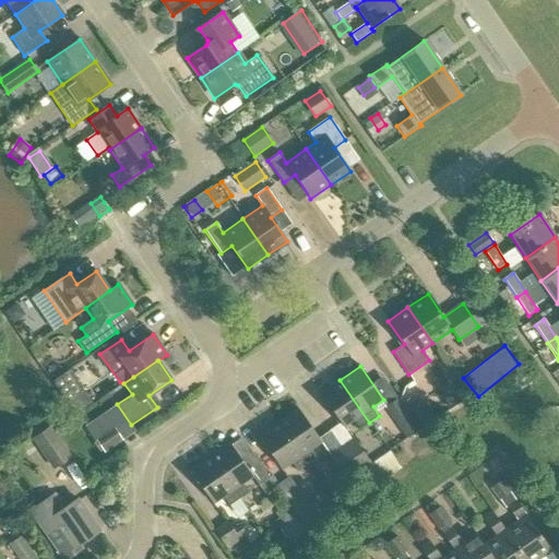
[(353,420),(359,429),(369,423),(340,380),(320,394),(343,427),(353,420)]
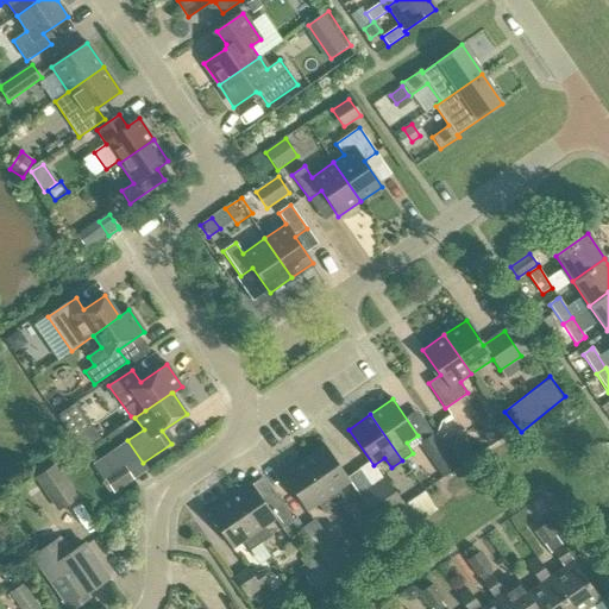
[(95,441),(83,426),(73,434),(85,450),(95,441)]
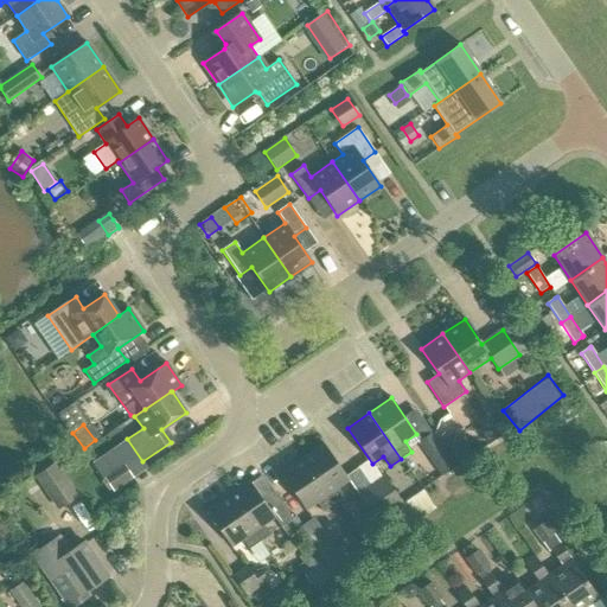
[(432,433),(417,442),(441,477),(455,467),(432,433)]
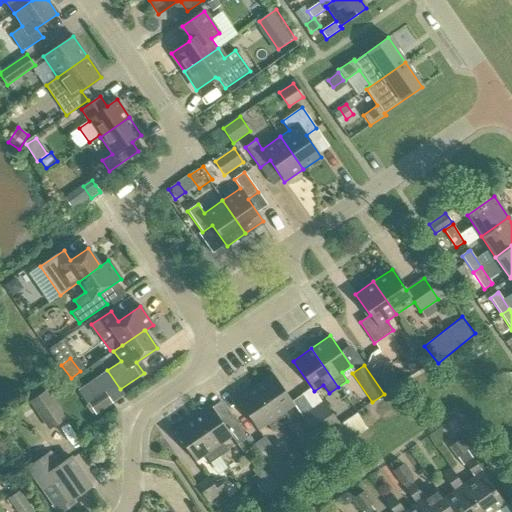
[(387,391),(398,384),(386,367),(376,374),(387,391)]
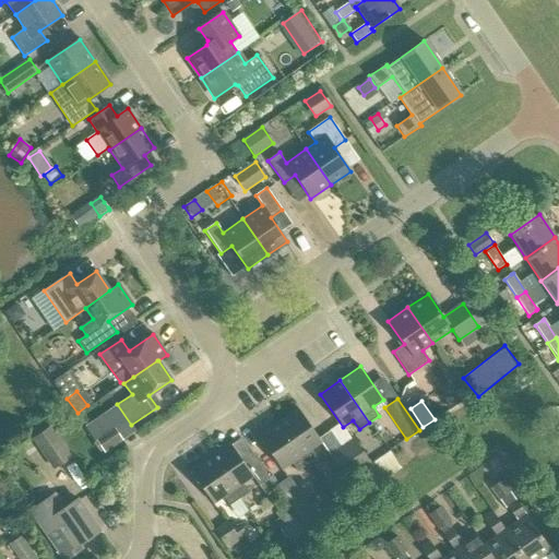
[(278,423),(307,465),(317,459),(311,449),(321,442),(298,408),(278,423)]
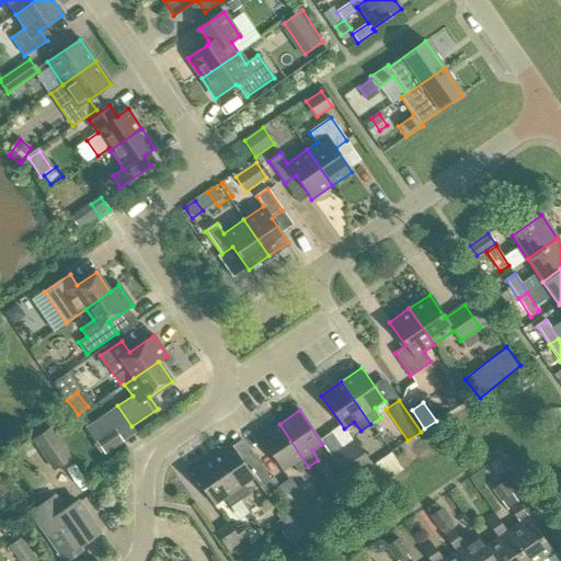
[(293,465),(298,473),(308,467),(279,424),(259,437),(282,471),(293,465)]
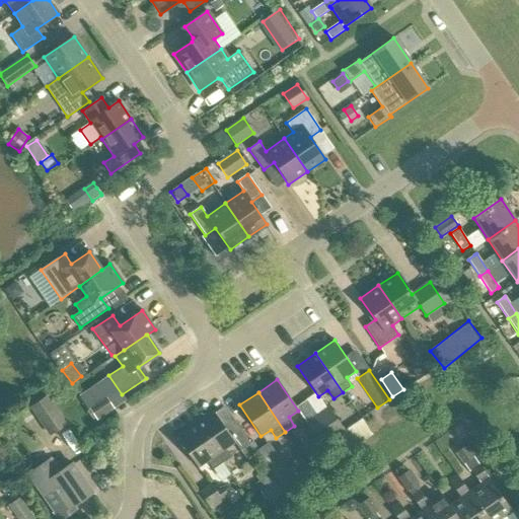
[(87,406),(96,421),(113,410),(103,395),(87,406)]
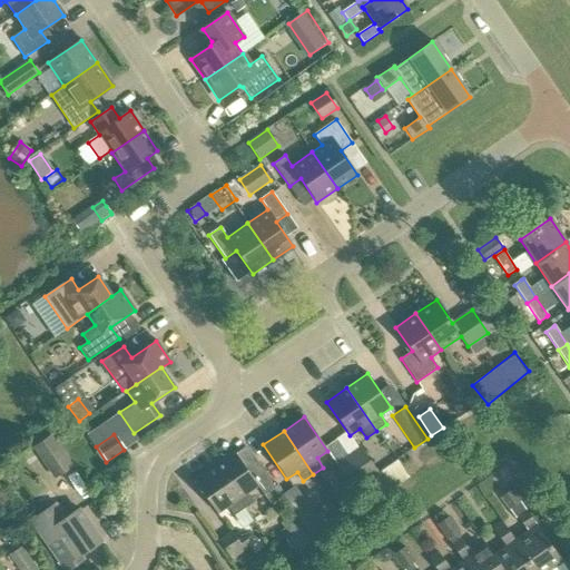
[(50,436),(35,448),(55,477),(70,465),(50,436)]
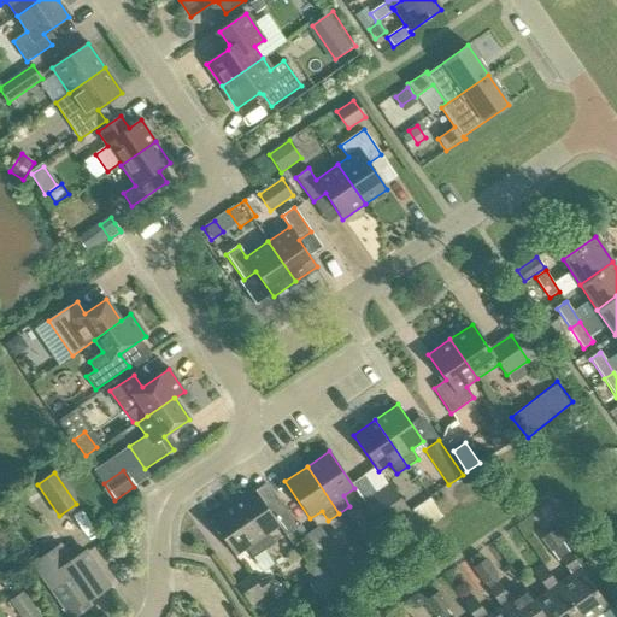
[(389,485),(376,494),(395,522),(409,512),(389,485)]
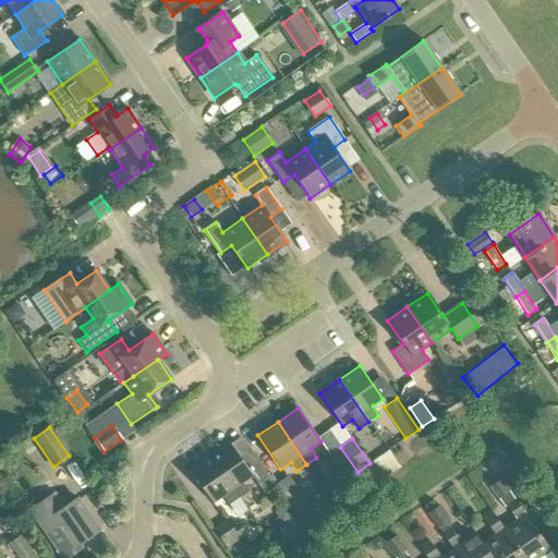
[(209,456),(239,498),(249,492),(242,482),(252,475),(258,485),(269,477),(253,453),(242,461),(229,443),(209,456)]
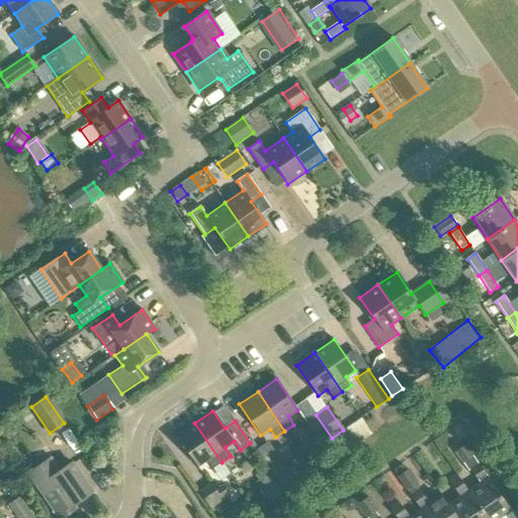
[(332,438),(316,415),(304,423),(320,446),(332,438)]
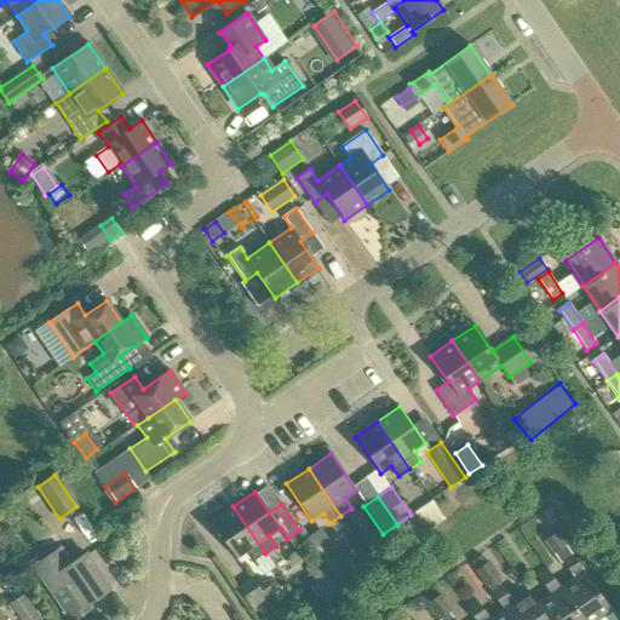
[(442,516),(432,503),(431,500),(411,515),(397,524),(399,526),(408,540),(411,544),(445,520),(442,516)]
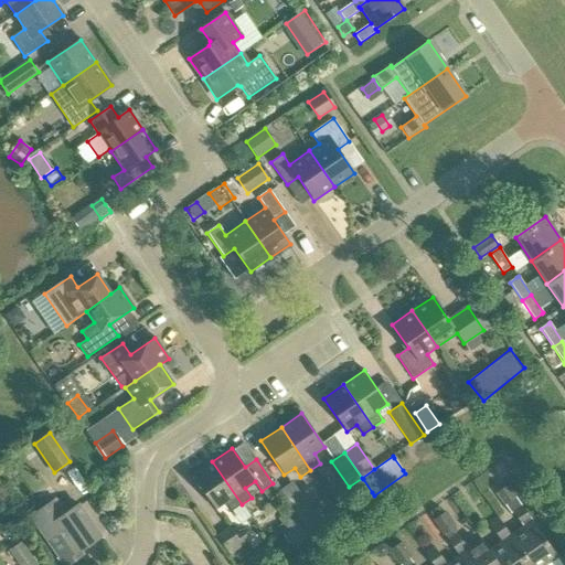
[(225,502),(232,511),(242,504),(212,461),(192,476),(215,509),(225,502)]
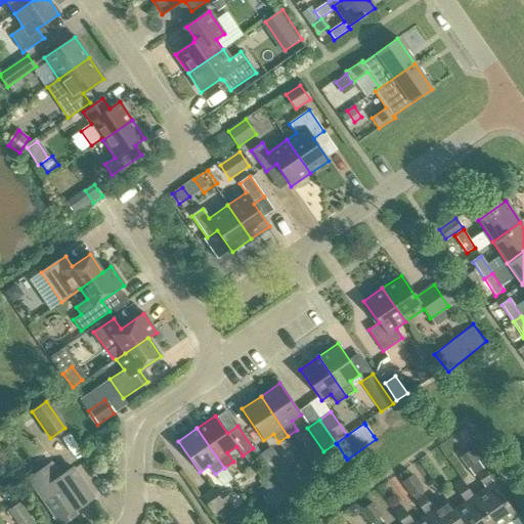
[(485,489),(473,497),(490,523),(506,523),(516,517),(482,468),(471,450),(460,457),(473,477),(475,476),(485,489)]
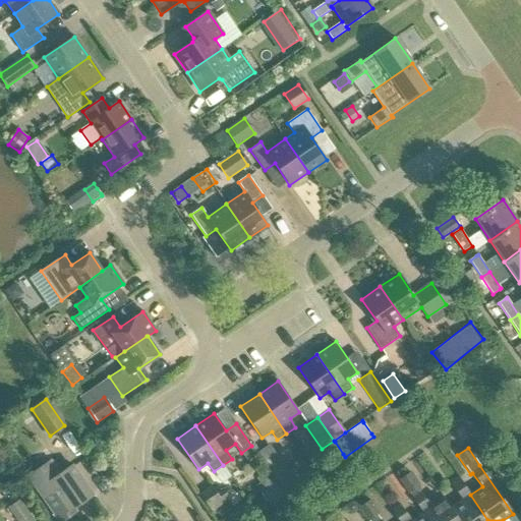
[(93,495),(72,465),(60,473),(51,461),(27,477),(58,520),(61,520),(76,511),(73,508),(93,495)]
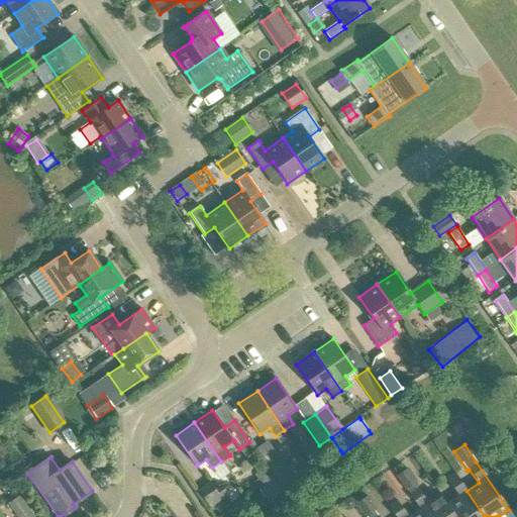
[(285,469),(273,477),(274,477),(283,490),(297,481),(288,467),(285,469)]
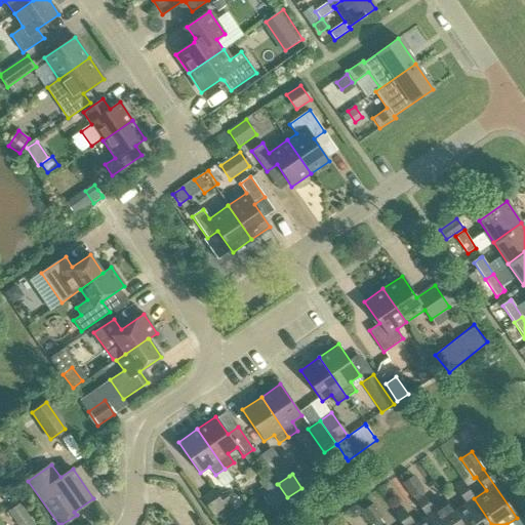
[(412,497),(420,491),(422,490),(411,474),(401,481),(412,497)]
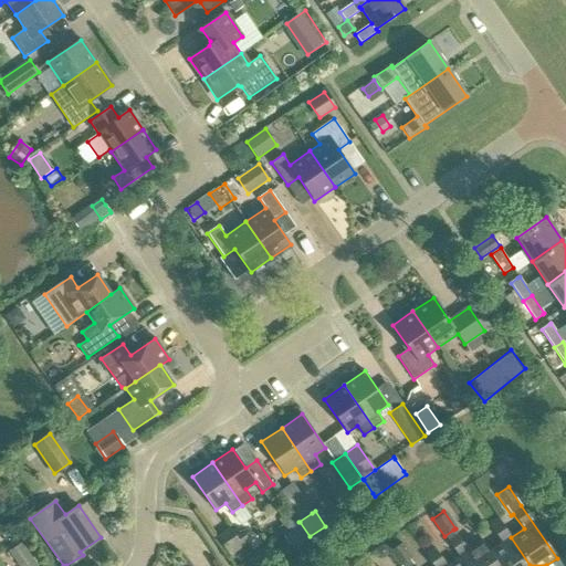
[(489,552),(498,565),(530,565),(511,537),(499,520),(490,526),(502,543),(489,552)]
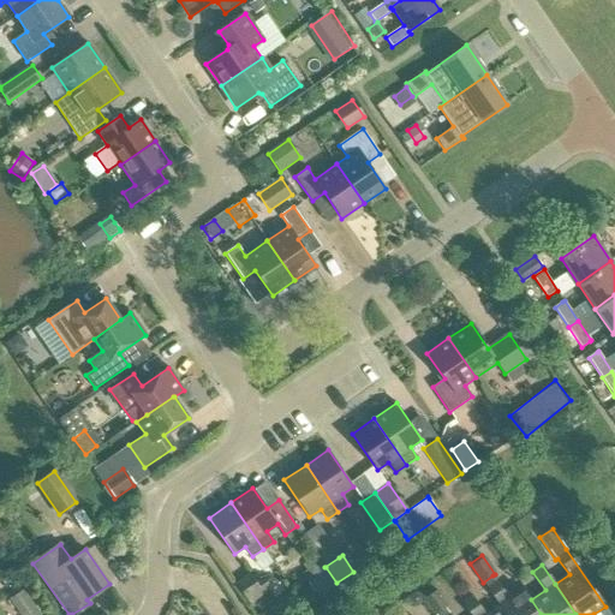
[(263,578),(255,583),(250,575),(236,585),(250,604),(272,589),(263,578)]
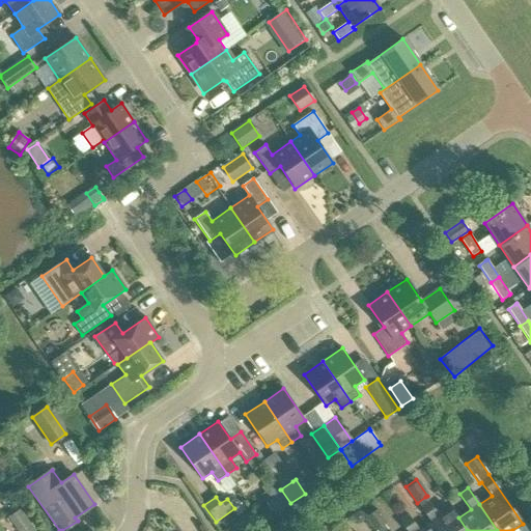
[(419,506),(430,523),(431,523),(437,530),(467,530),(458,518),(452,507),(439,516),(427,500),(425,497),(417,503),(419,506)]
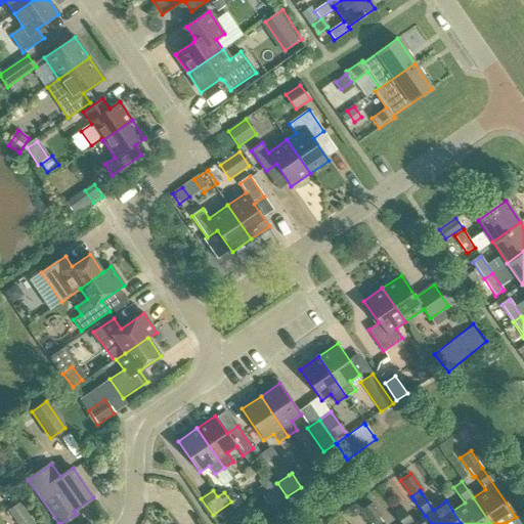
[(9,511),(17,523),(34,523),(19,504),(9,511)]
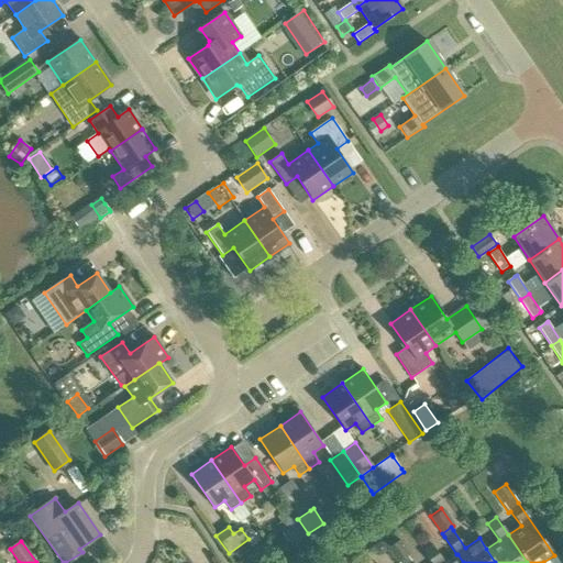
[(398,562),(407,556),(409,555),(399,541),(388,549),(398,562)]
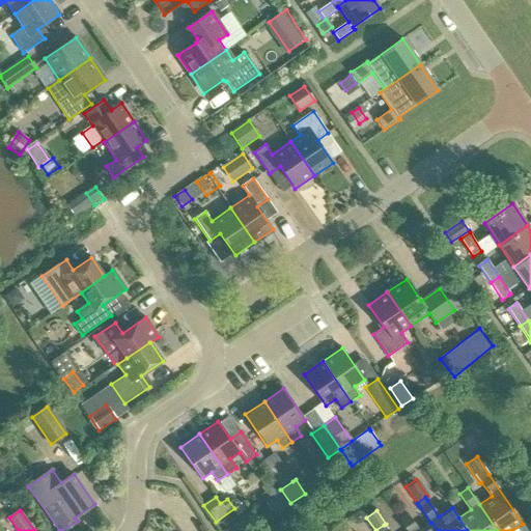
[(437,530),(431,523),(430,523),(419,530),(408,514),(398,520),(406,530),(437,530)]
